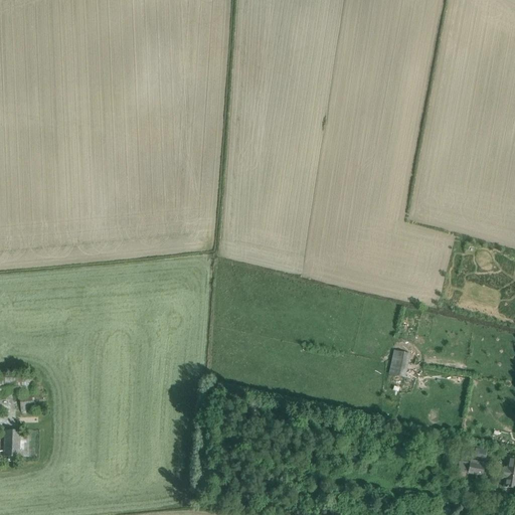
[(410,354),(393,350),(388,374),(404,378),(410,354)]
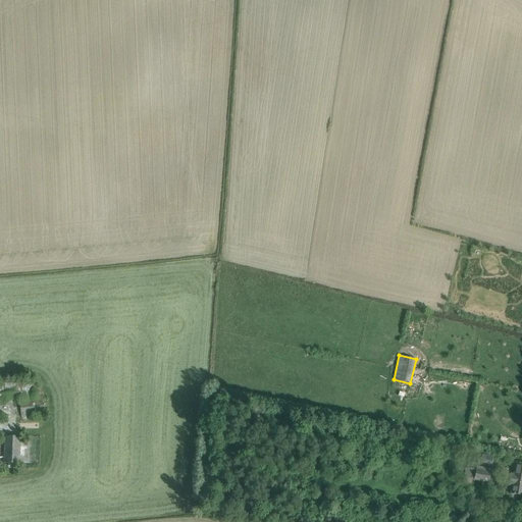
[(0,380),(0,400),(25,398),(25,397),(32,397),(31,381),(24,382),(24,379),(0,380)]
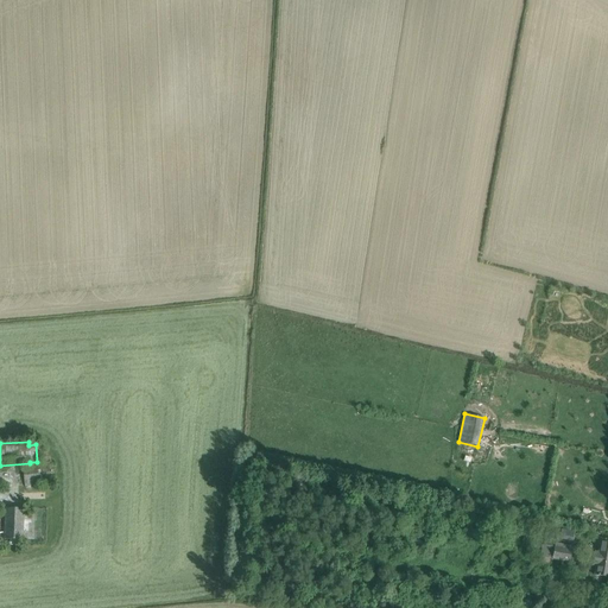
[(23,466),(25,486),(52,483),(50,462),(23,466)]
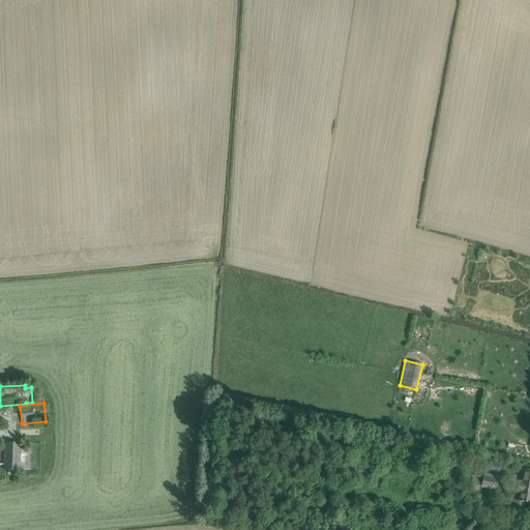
[(4,470),(21,471),(21,443),(5,443),(4,470)]
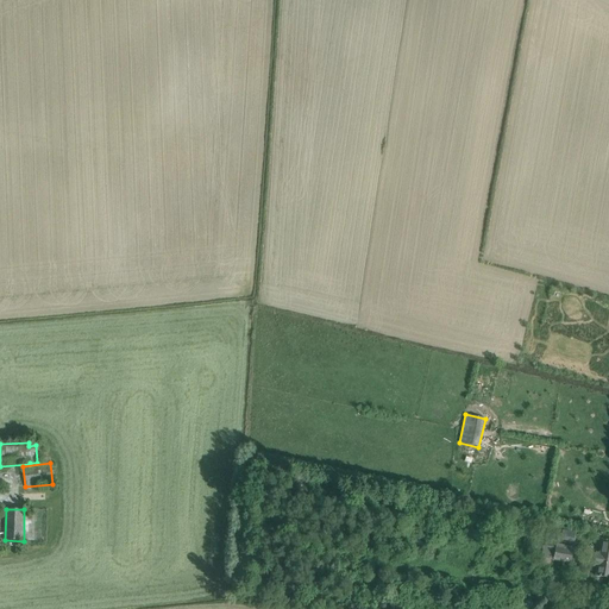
[(560,539),(575,542),(576,533),(563,531),(560,539)]
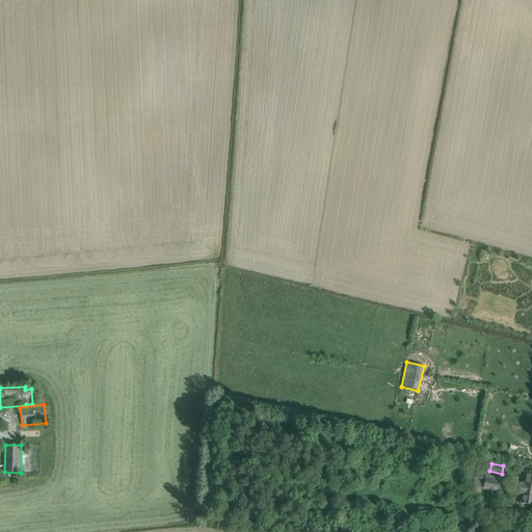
[(520,504),(531,505),(531,472),(526,471),(524,483),(520,483),(519,495),(522,496),(520,504)]
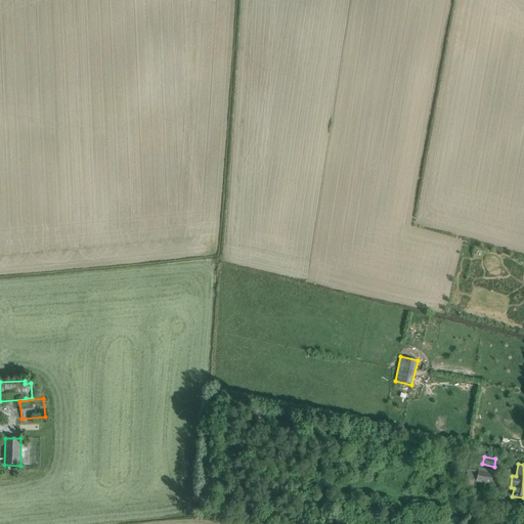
[(466,480),(491,484),(492,474),(468,470),(466,480)]
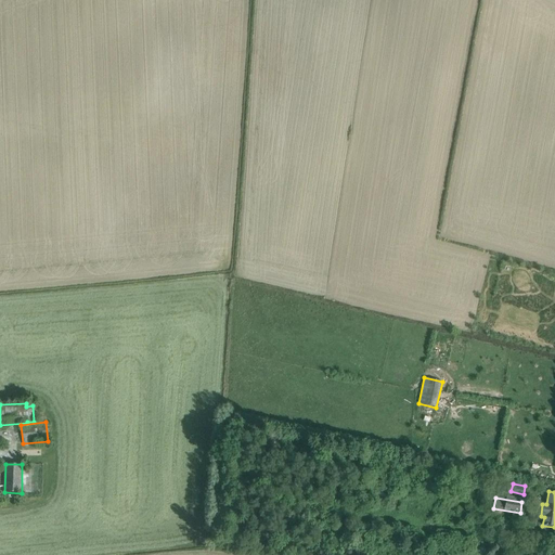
All buildings are outlined.
